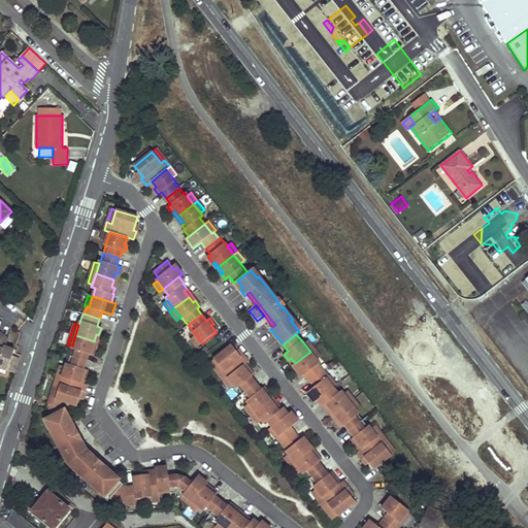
[(0,367),(7,370),(12,356),(14,349),(5,347),(8,338),(0,335),(0,367)]
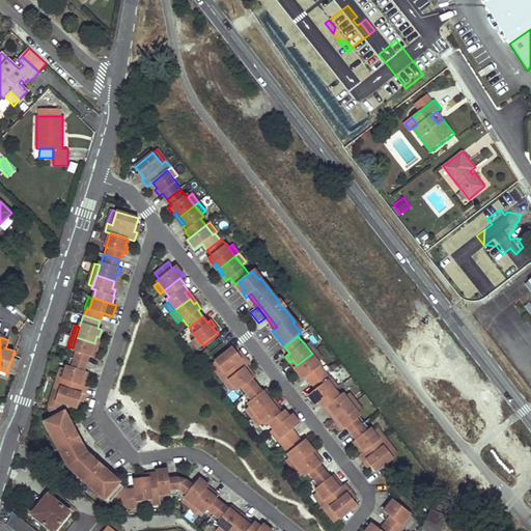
[(92,350),(94,343),(76,337),(73,347),(72,350),(73,351),(71,358),(86,363),(89,356),(92,357),(94,351),(92,350)]
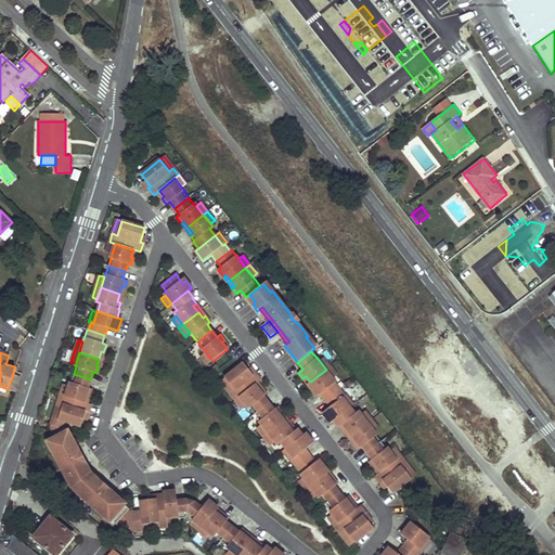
[(208,364),(213,361),(205,352),(201,356),(208,364)]
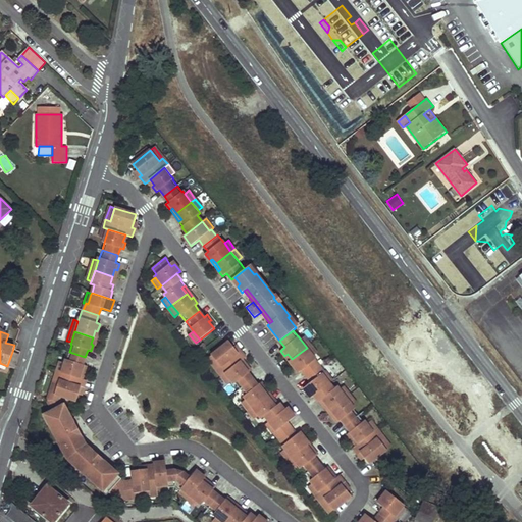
[(300,338),(307,348),(313,356),(317,353),(304,335),(300,338)]
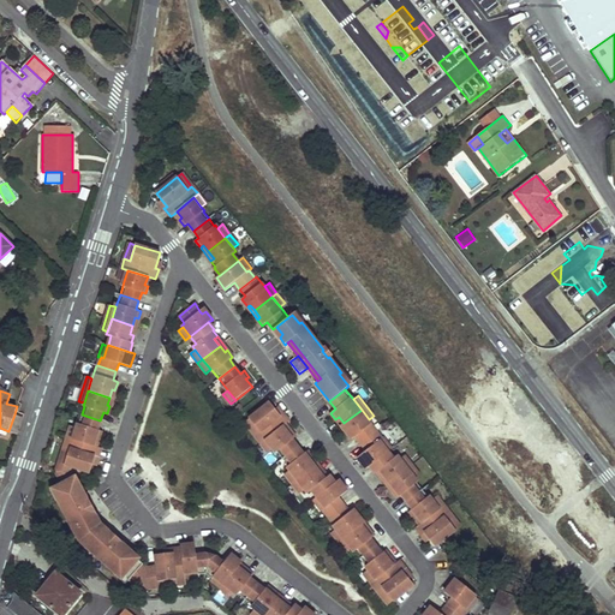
[(280,415),(269,402),(249,418),(260,431),(255,435),(261,443),(266,440),(282,425),(288,421),(282,412),(280,415)]
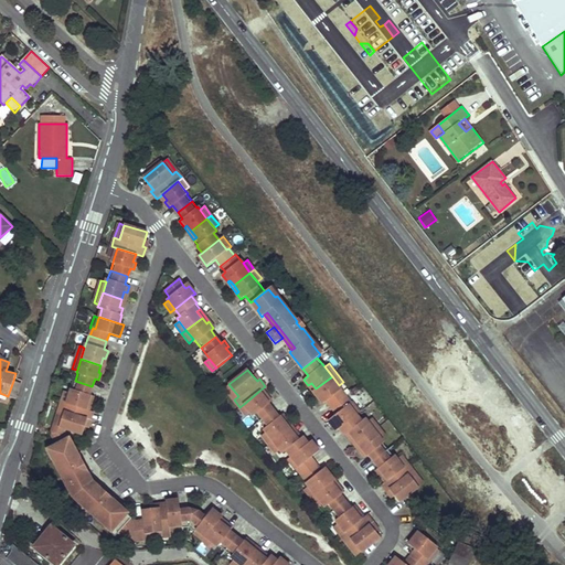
[(332,376),(316,388),(320,394),(317,396),(322,404),(327,401),(331,407),(345,396),(341,390),(342,388),(339,385),(332,376)]
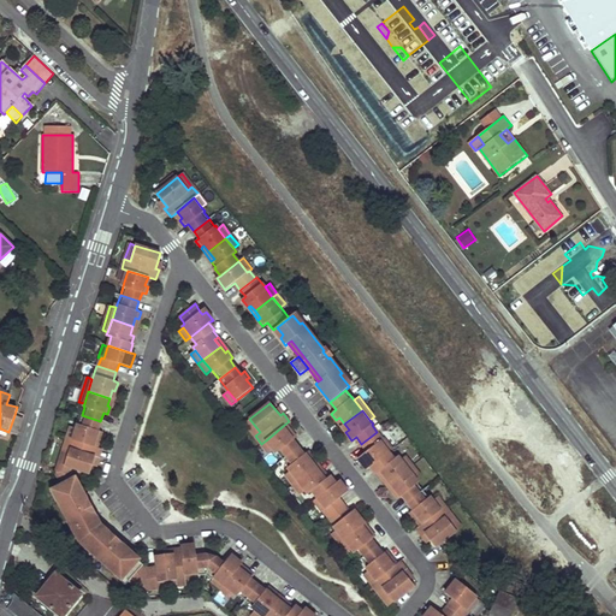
[(23,418),(15,415),(9,432),(17,434),(23,418)]
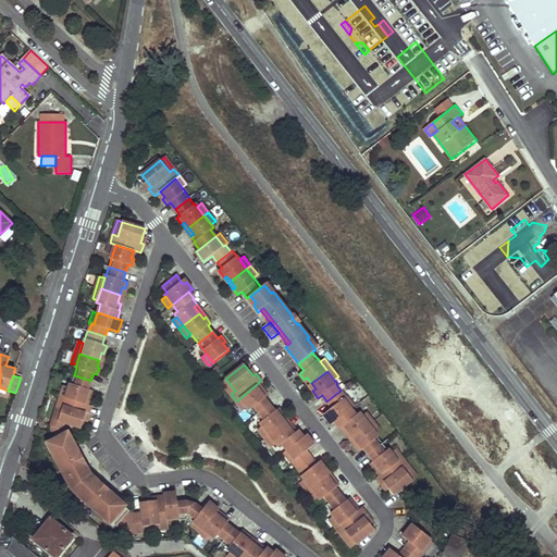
[(88,390),(90,381),(74,375),(70,387),(65,398),(85,404),(87,396),(90,397),(93,391),(88,390)]
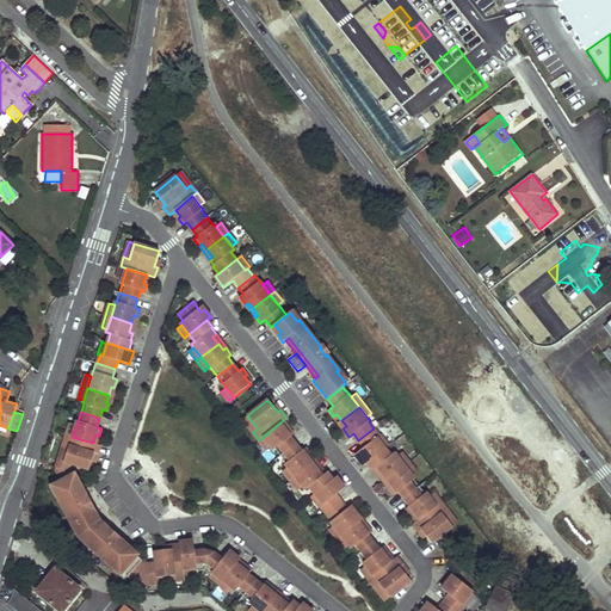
[(337,414),(333,417),(343,429),(346,426),(341,420),(337,414)]
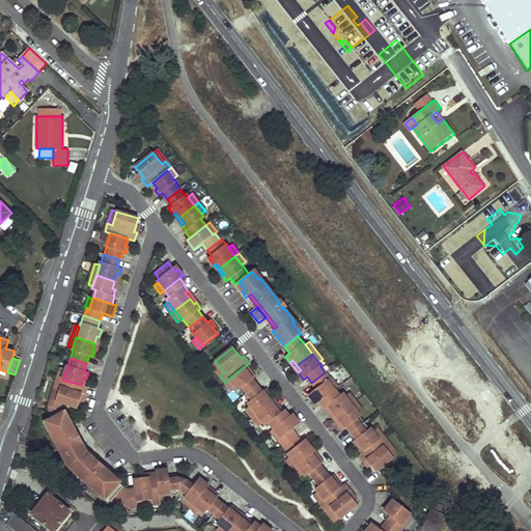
[(224,372),(215,361),(211,364),(220,375),(224,372)]
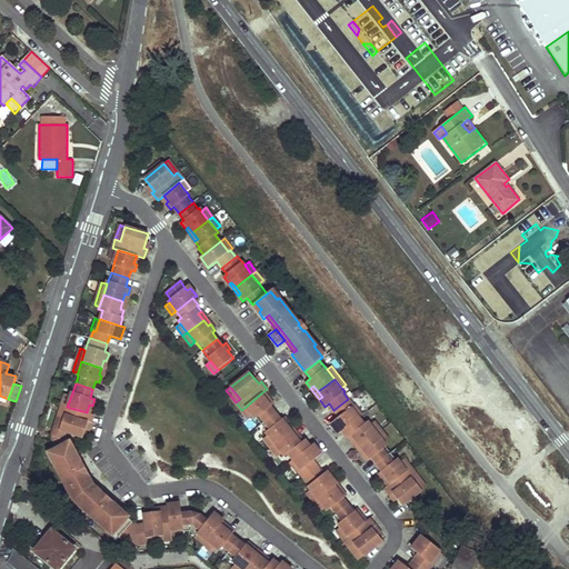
[(66,393),(62,405),(67,407),(71,396),(66,393)]
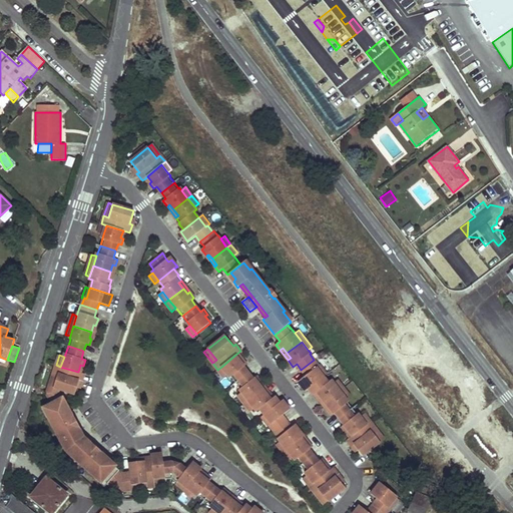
[(239,361),(235,355),(221,367),(228,374),(235,383),(248,373),(243,367),(246,364),(242,359),(239,361)]
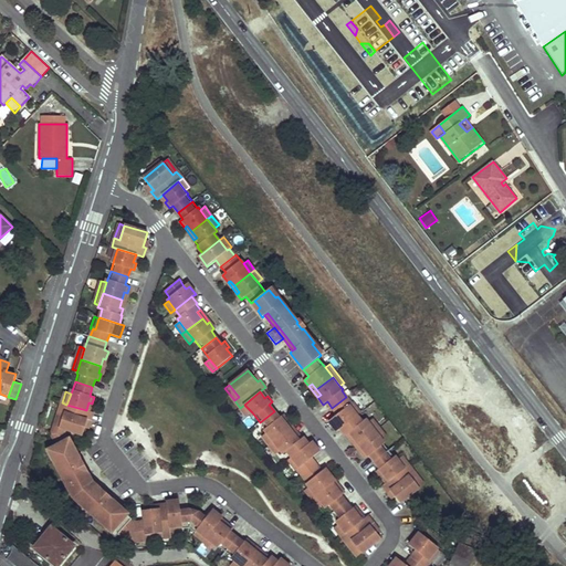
[(346,397),(332,408),(337,415),(328,421),(337,431),(341,429),(357,416),(349,406),(352,404),(346,397)]
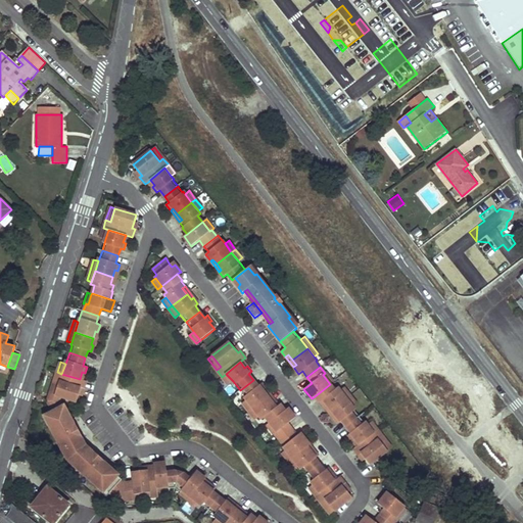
[(60,396),(77,401),(79,395),(81,388),(84,389),(86,381),(80,379),(61,374),(57,372),(54,380),(59,382),(55,395),(60,396)]
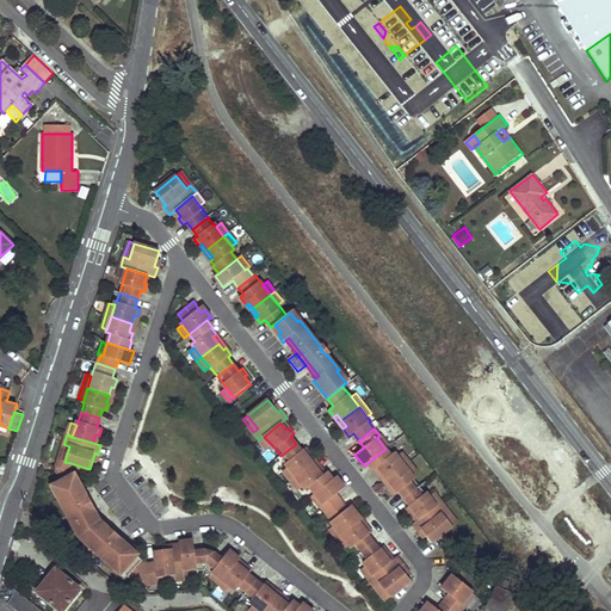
[(390,445),(381,434),(380,436),(377,438),(386,449),(390,445)]
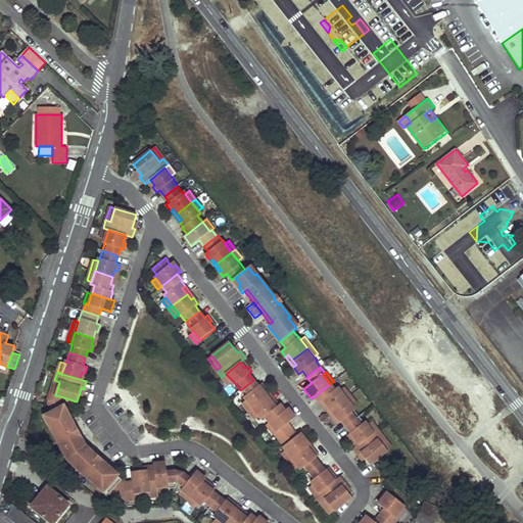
[(226,374),(222,377),(228,385),(233,381),(226,374)]
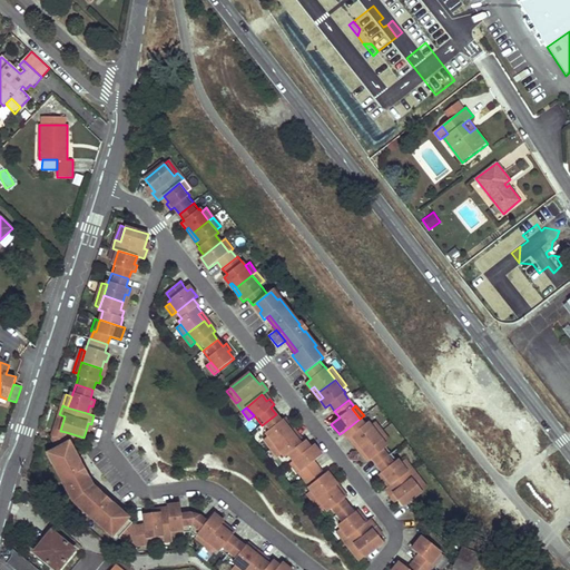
[(65,416),(59,414),(55,429),(60,431),(65,416)]
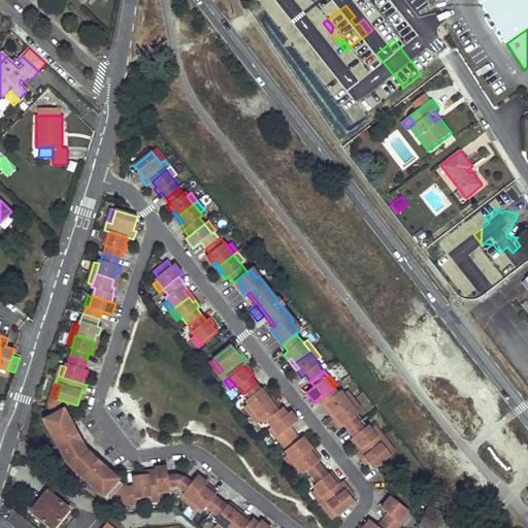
[(260,390),(256,384),(242,394),(249,403),(256,411),(270,400),(265,394),(268,392),(264,387),(260,390)]
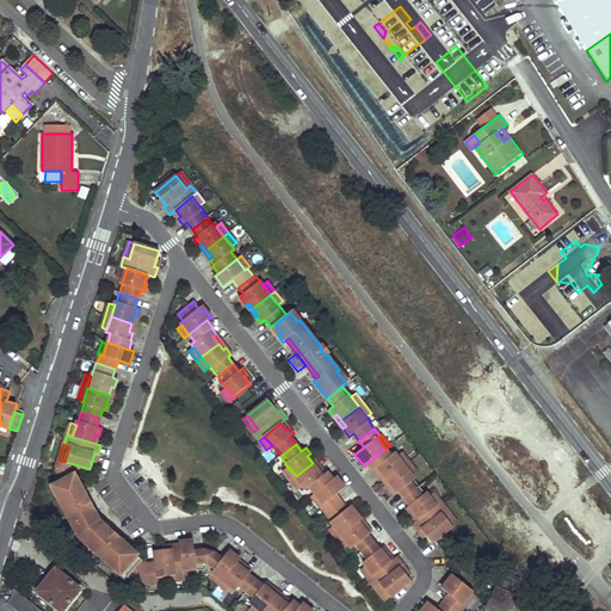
[(386,449),(368,463),(372,470),(375,469),(380,475),(382,473),(387,480),(405,466),(397,455),(395,454),(392,456),(386,449)]
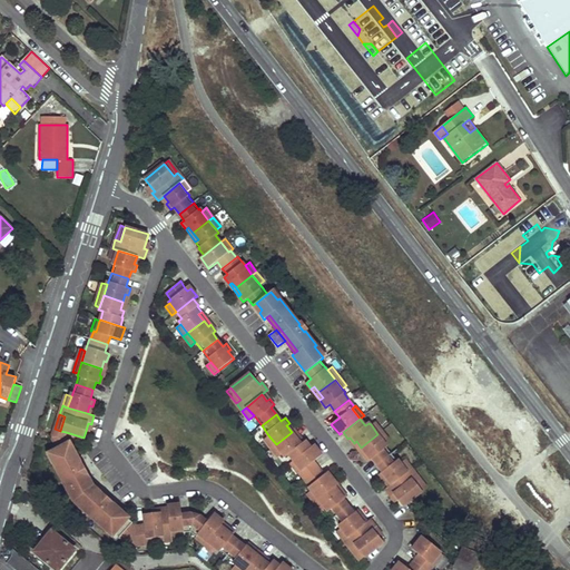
[(371,424),(377,434),(382,431),(374,421),(371,424)]
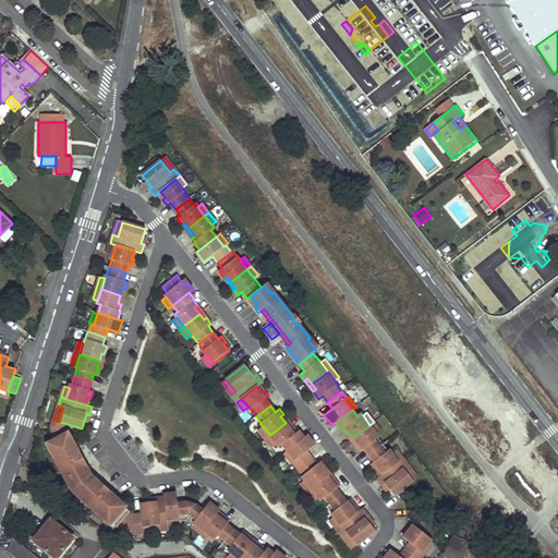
[(293,426),(283,414),(280,416),(286,423),(290,428),(293,426)]
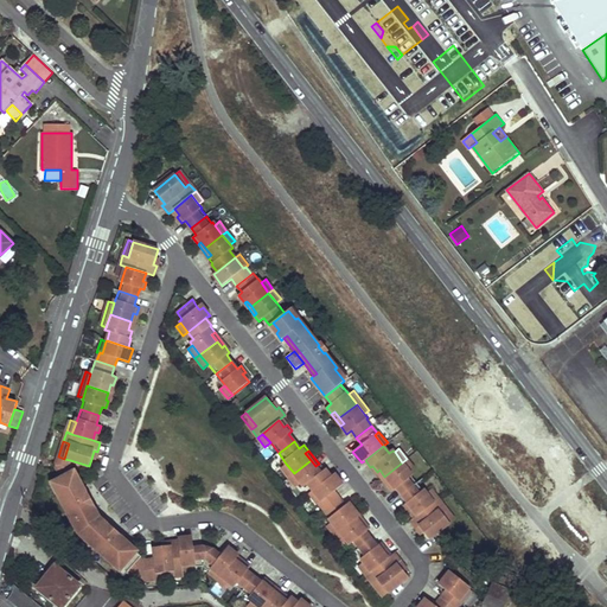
[(407,459),(402,462),(410,472),(415,468),(407,459)]
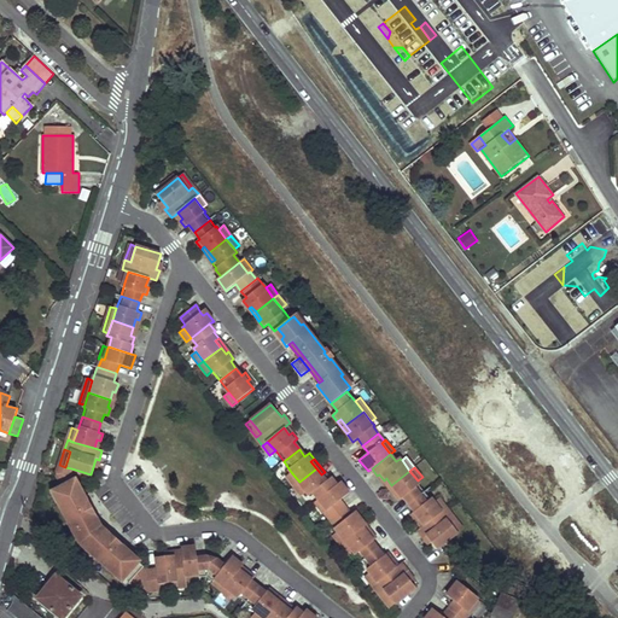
[(321,474),(316,468),(299,482),(307,493),(309,495),(313,491),(319,499),(337,484),(331,477),(330,478),(325,472),(321,474)]
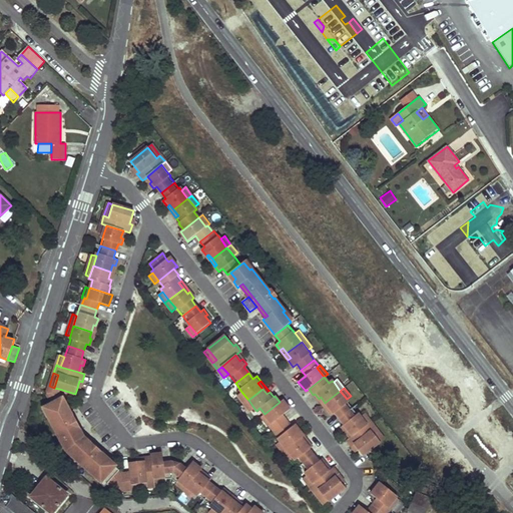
[(340,391),(325,403),(330,408),(328,410),(332,416),(335,413),(340,419),(353,408),(348,403),(349,402),(347,399),(340,391)]
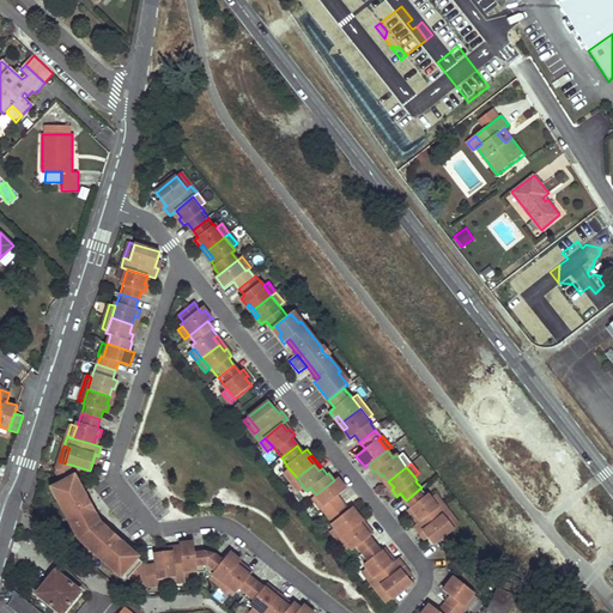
[(73,475),(70,468),(56,471),(62,481),(56,485),(61,497),(58,498),(72,526),(77,523),(82,532),(79,533),(82,538),(91,546),(90,548),(113,569),(115,565),(140,587),(146,565),(132,552),(133,551),(125,544),(120,550),(101,532),(105,526),(101,522),(97,516),(91,520),(78,496),(85,492),(76,474),(73,475)]
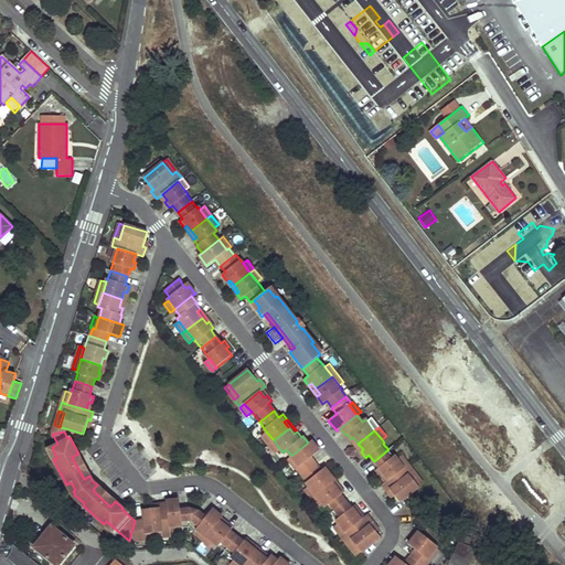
[(280,450),(274,440),(266,432),(262,435),(276,454),(280,450)]
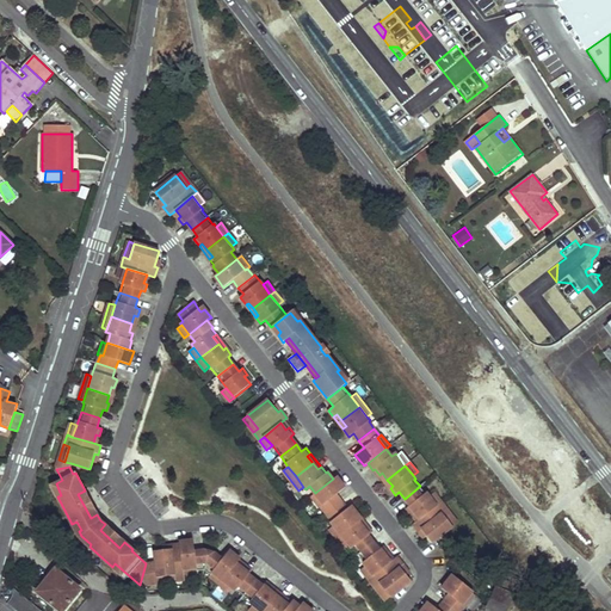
[(382,473),(380,475),(390,488),(393,486),(387,480),(382,473)]
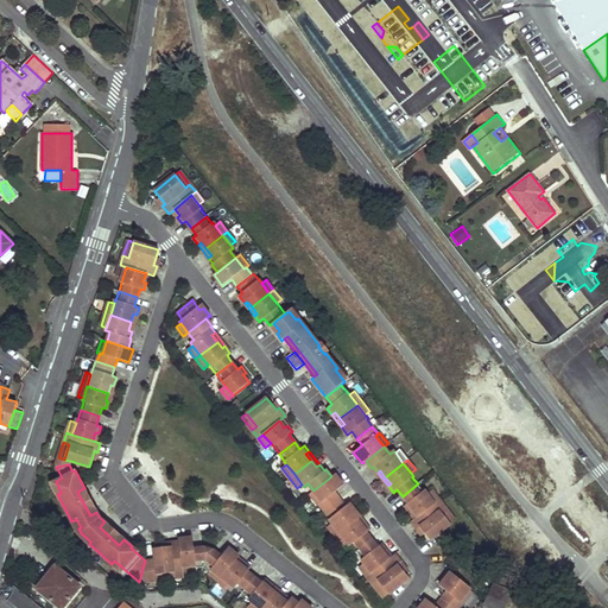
[(335,474),(331,476),(314,491),(322,502),(320,504),(325,511),(340,499),(334,492),(343,485),(335,474)]
